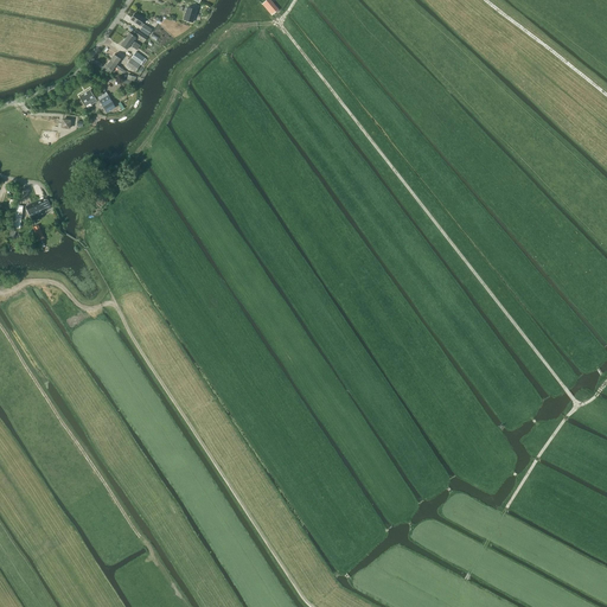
[(269,0),(266,0),(262,5),(269,12),(272,16),(278,10),(276,7),(269,0)]
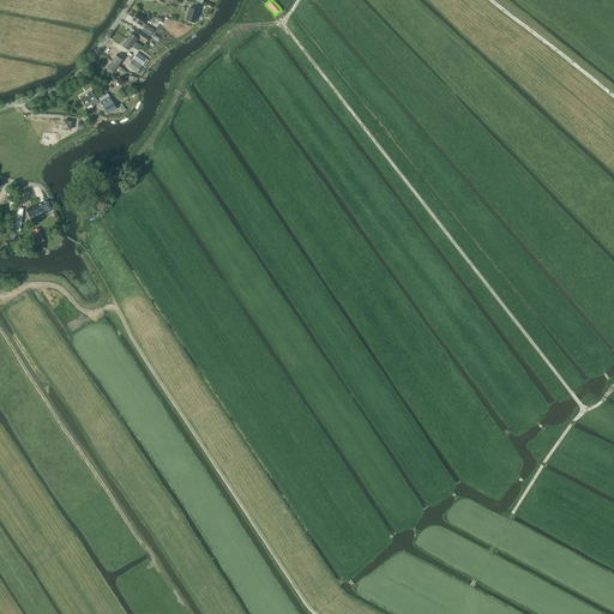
[(186,19),(196,22),(199,10),(190,6),(186,19)]
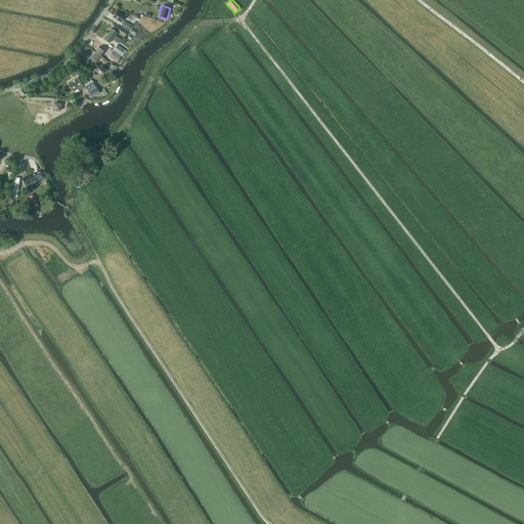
[(117,11),(113,16),(123,24),(121,27),(128,31),(131,26),(125,22),(125,20),(123,19),(125,16),(117,11)]
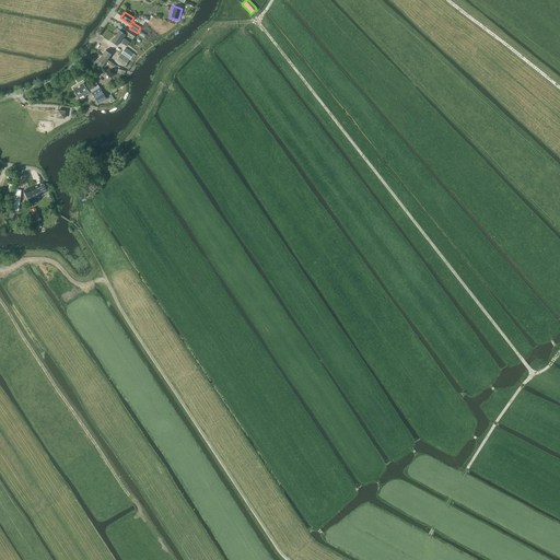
[(125,27),(123,31),(129,35),(133,38),(136,35),(131,32),(125,27)]
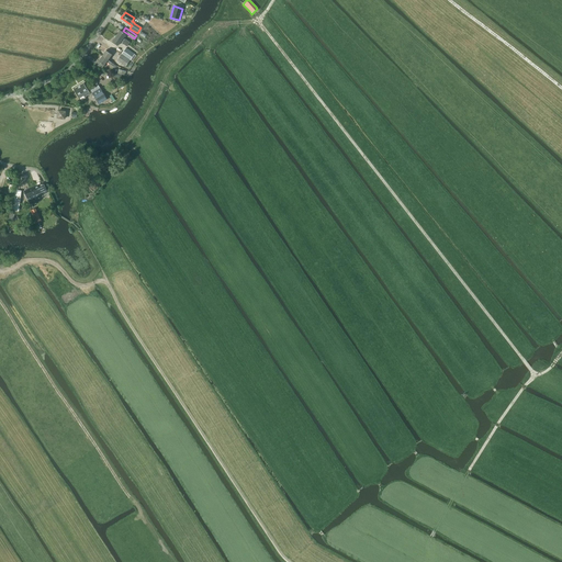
[(120,30),(115,35),(128,44),(130,42),(123,37),(125,34),(120,30)]
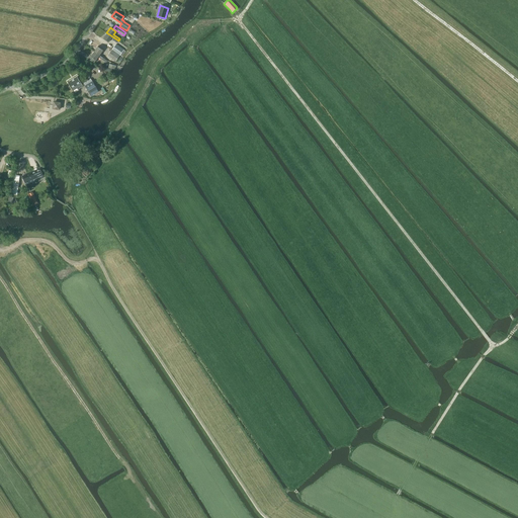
[(118,40),(106,32),(103,37),(108,41),(110,38),(116,42),(118,40)]
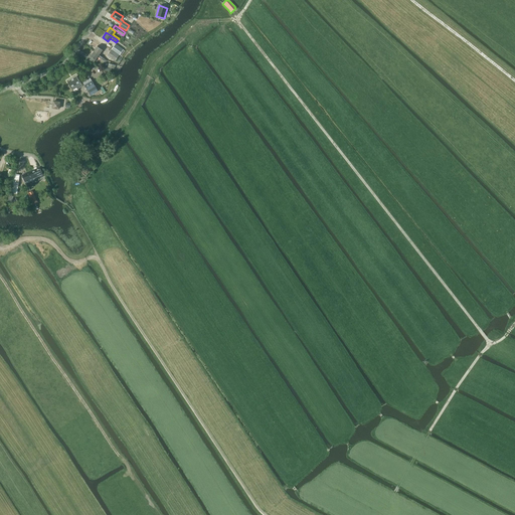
[(115,44),(112,49),(119,55),(123,49),(115,44)]
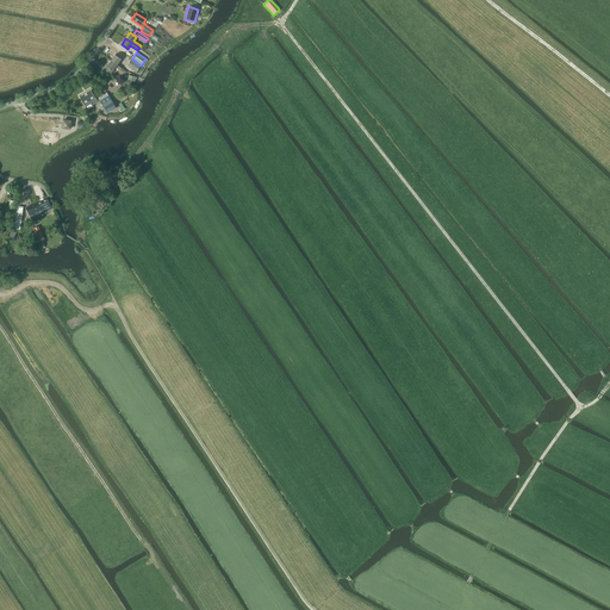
[(114,55),(110,61),(117,64),(120,58),(114,55)]
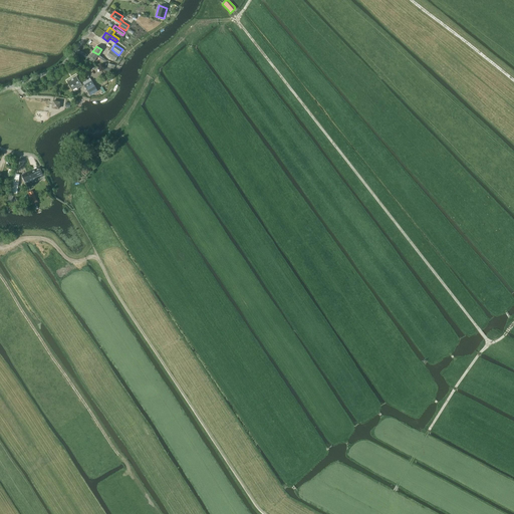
[(110,49),(106,55),(114,60),(118,55),(110,49)]
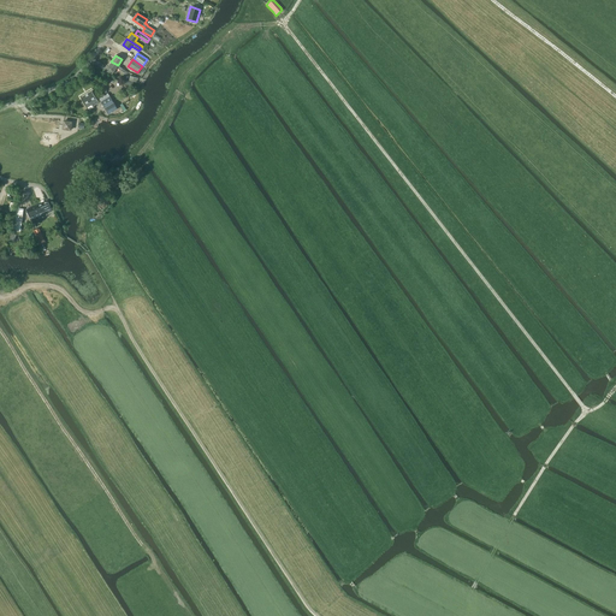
[(111,61),(107,67),(113,71),(117,67),(124,72),(125,71),(122,69),(118,65),(111,61)]
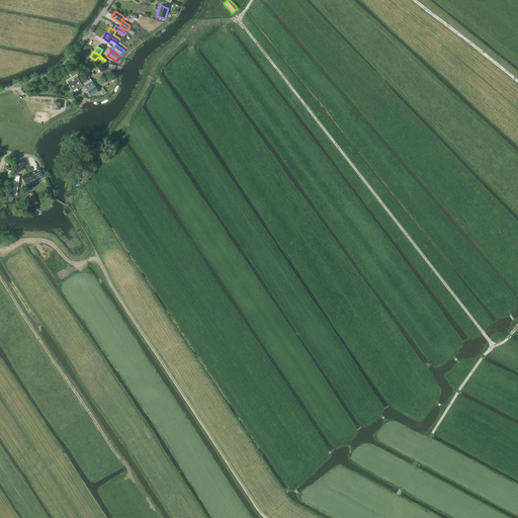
[(77,76),(68,82),(73,91),(73,90),(75,93),(79,90),(78,89),(77,88),(82,85),(82,84),(77,76)]
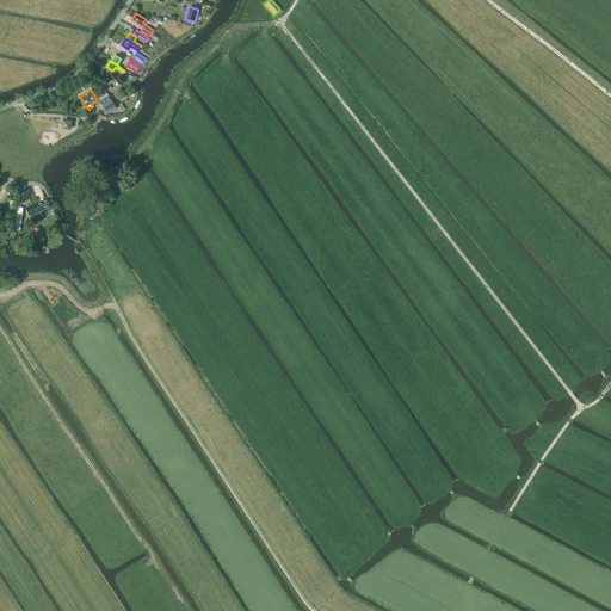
[(107,113),(116,107),(109,96),(100,100),(107,113)]
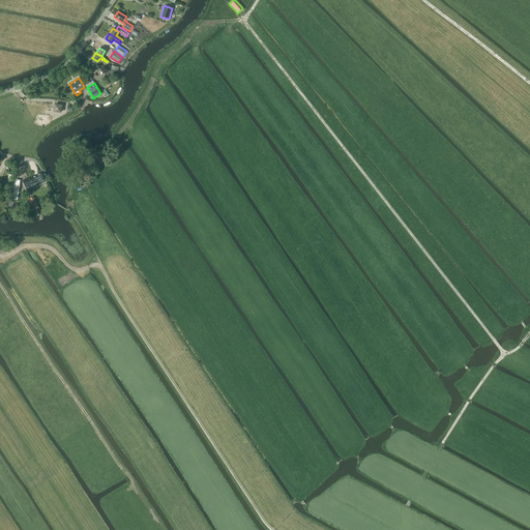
[(53,104),(52,112),(60,113),(61,105),(53,104)]
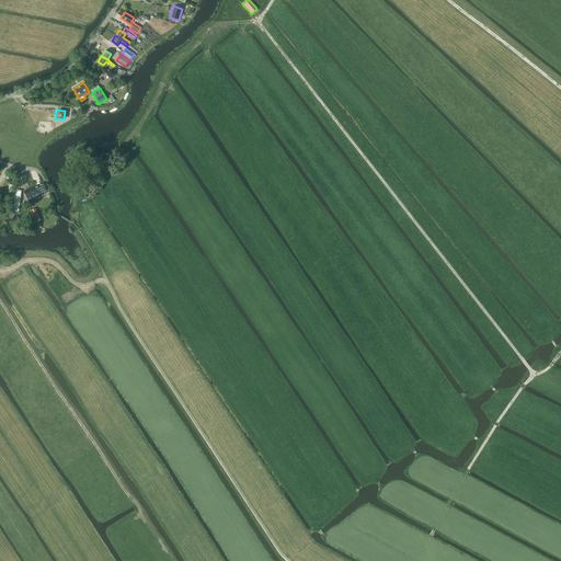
[(100,164),(95,169),(101,173),(104,170),(105,169),(100,164)]
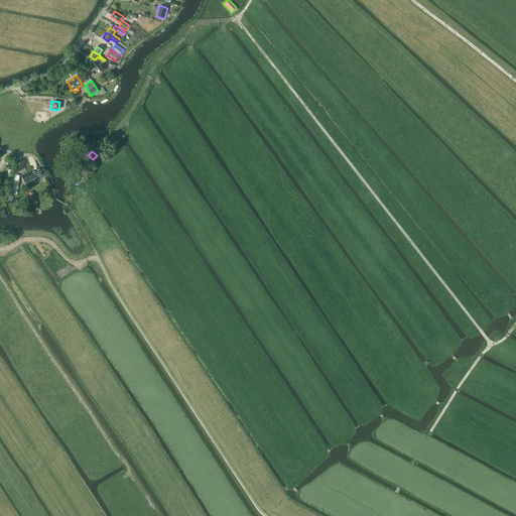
[(39,168),(31,171),(34,178),(42,174),(39,168)]
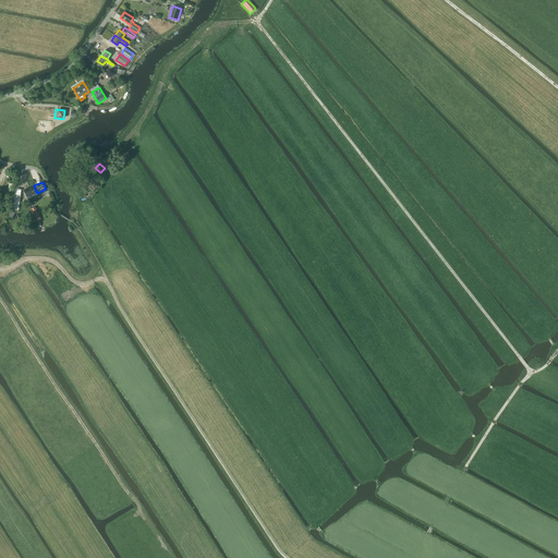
[(34,185),(23,190),(26,197),(28,201),(38,196),(38,195),(37,193),(34,185)]
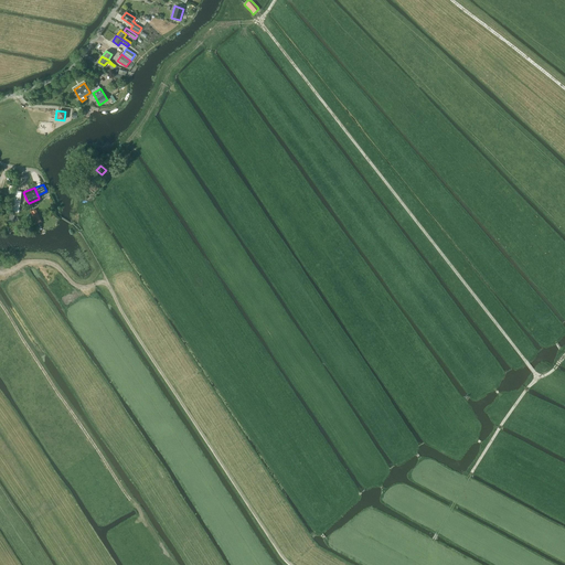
[(41,222),(35,210),(30,212),(35,224),(41,222)]
